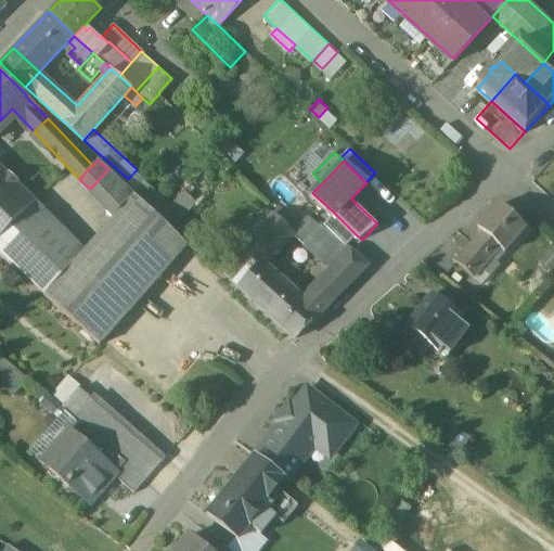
[(0,235),(35,201),(0,166),(0,235)]
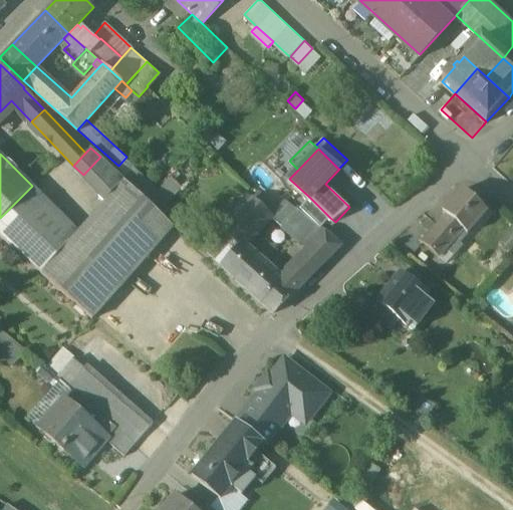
[(100,157),(83,175),(105,199),(124,179),(100,157)]
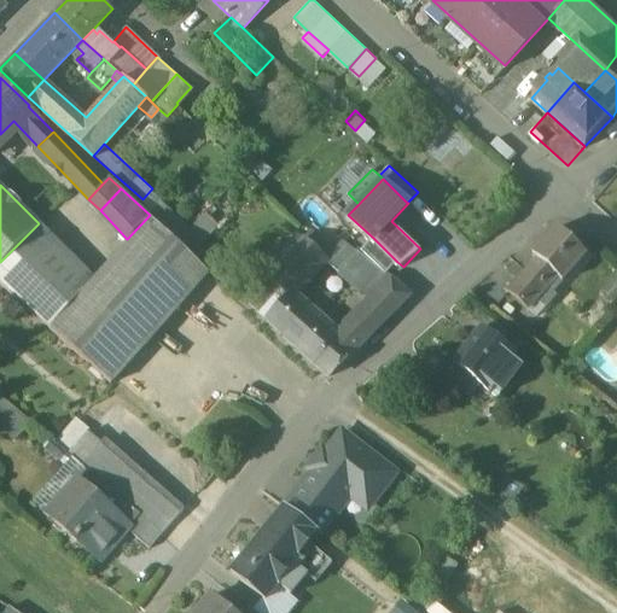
[(205,210),(182,233),(196,246),(219,223),(205,210)]
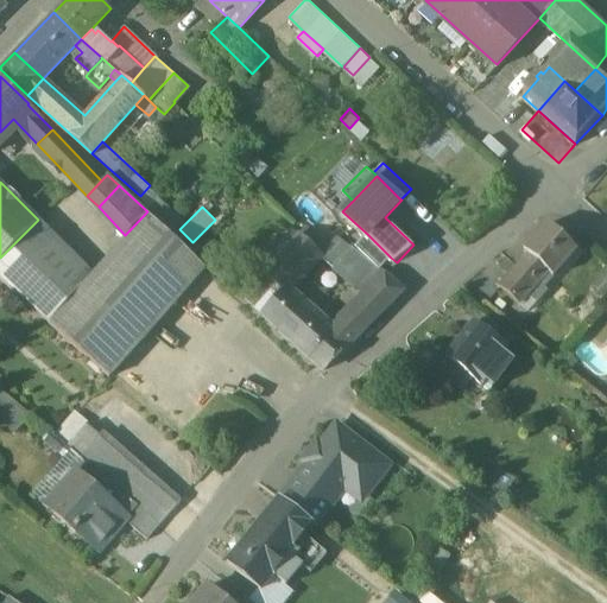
[(92,273),(49,322),(108,374),(204,267),(147,211),(125,235),(92,273)]
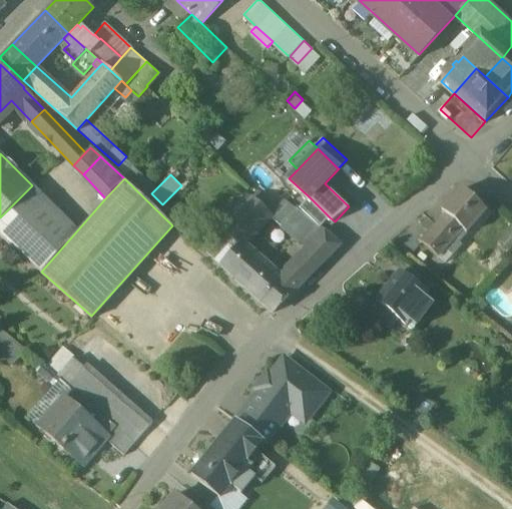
[(32,185),(0,217),(0,233),(41,272),(77,230),(32,185)]
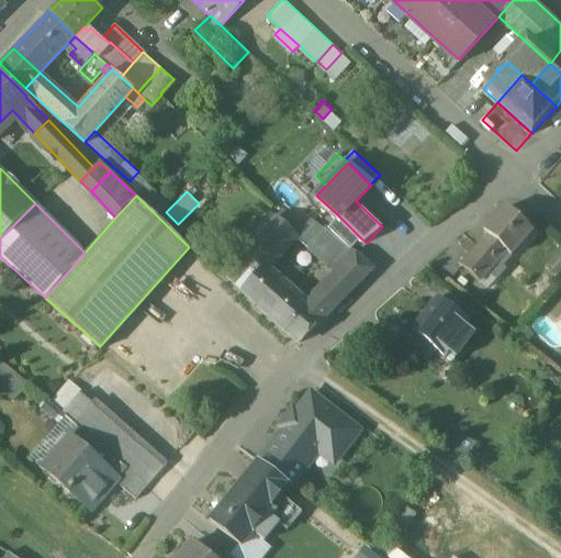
[(533,229),(506,204),(484,230),(489,233),(506,249),(497,260),(502,264),(533,229)]
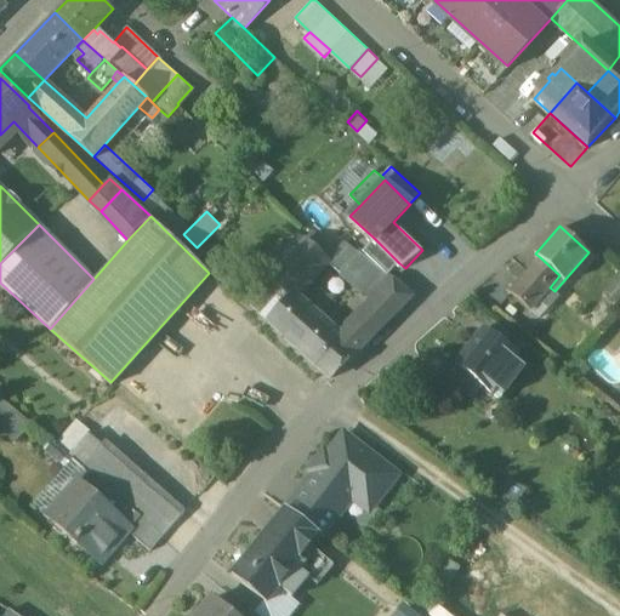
[(303,238),(269,277),(282,287),(288,292),(294,297),(328,258),(303,238)]
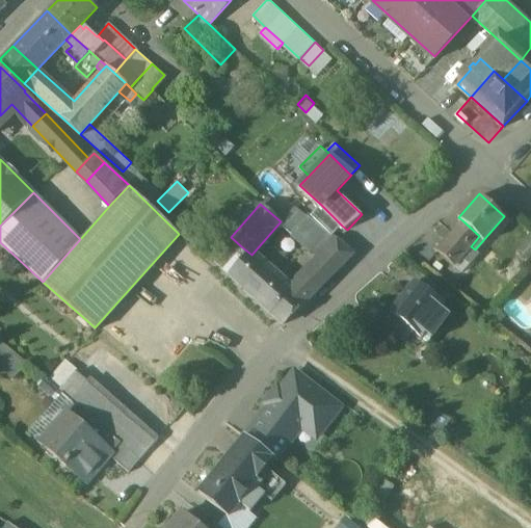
[(334,234),(342,226),(321,205),(313,214),(334,234)]
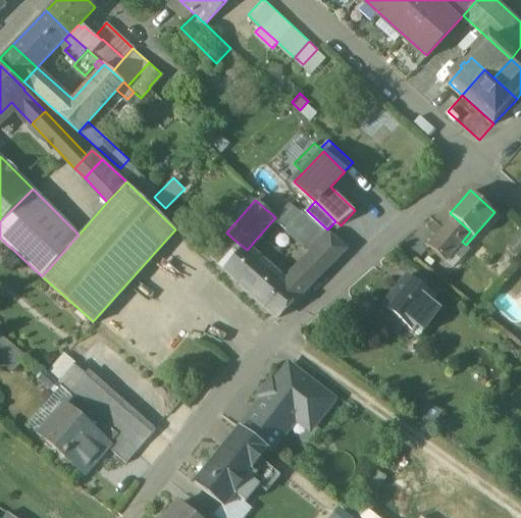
[(313,254),(284,283),(298,295),(314,277),(314,276),(344,247),(301,212),(284,227),(313,254)]
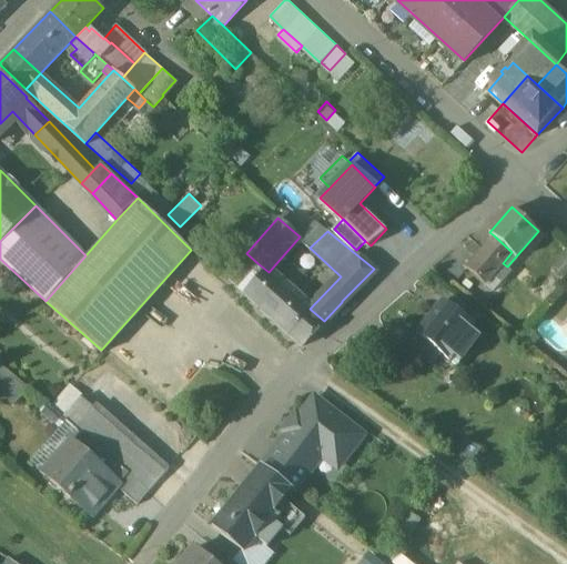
[(494,235),(477,254),(496,271),(503,263),(512,252),(494,235)]
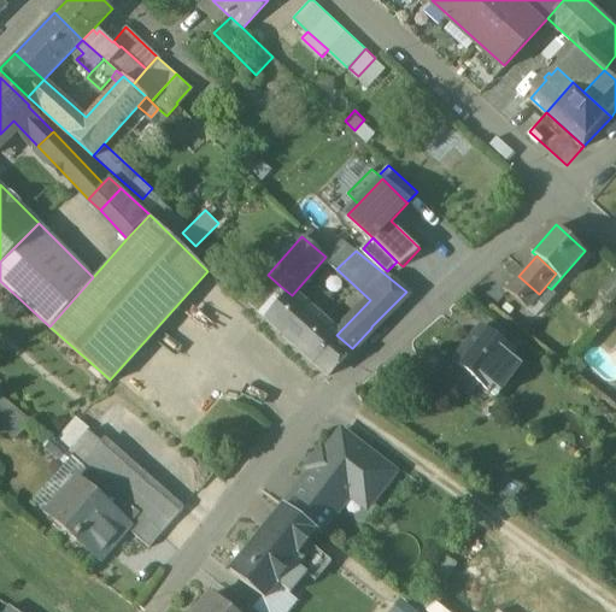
[(518,276),(515,272),(504,284),(527,306),(537,295),(539,294),(518,276)]
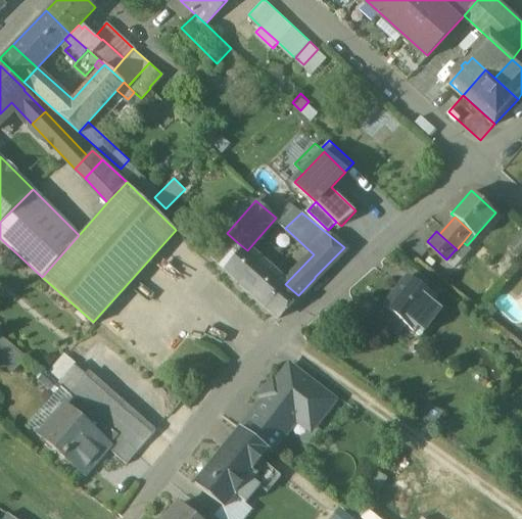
[(227,233),(209,253),(220,263),(237,242),(227,233)]
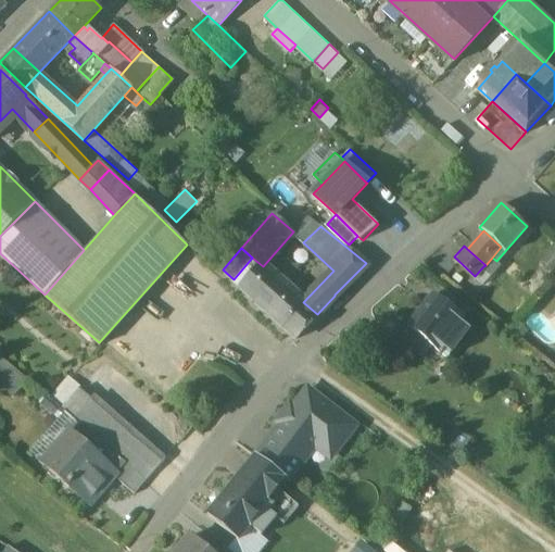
[(496,261),(492,258),(486,265),(483,266),(490,273),(491,273),(500,263),(496,261)]
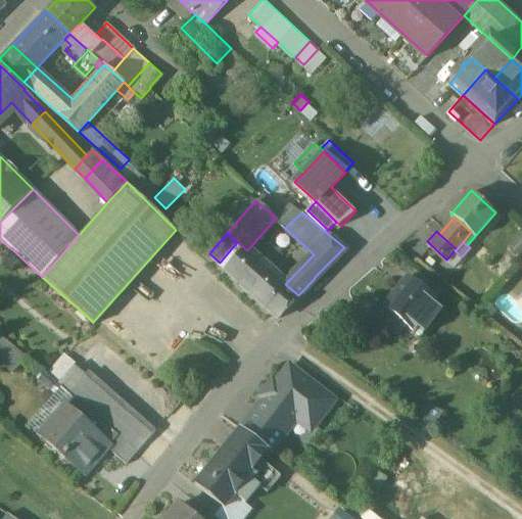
[(247,250),(242,246),(225,267),(256,295),(275,275),(247,250)]
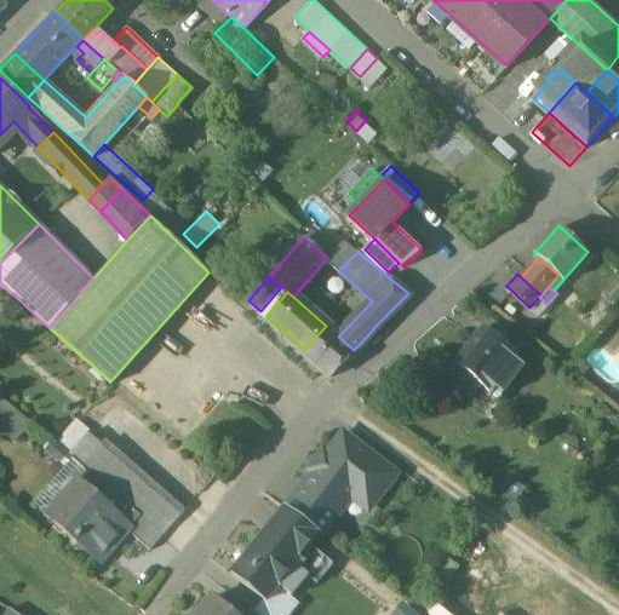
[(546,304),(539,297),(529,308),(538,315),(546,304)]
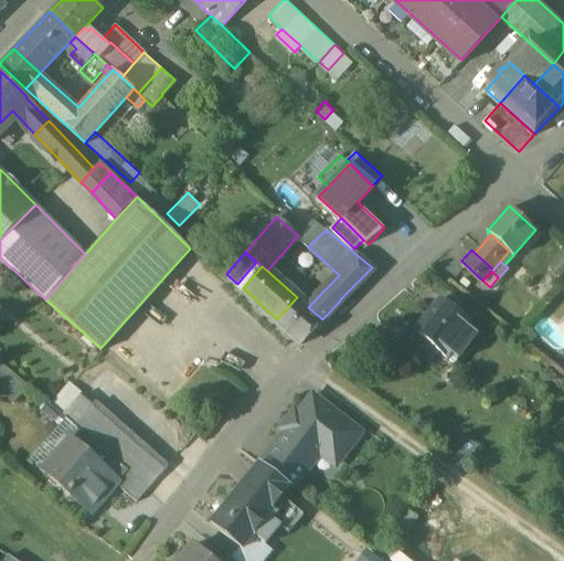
[(297,297),(277,319),(300,340),(321,319),(322,319),(308,307),(297,297)]
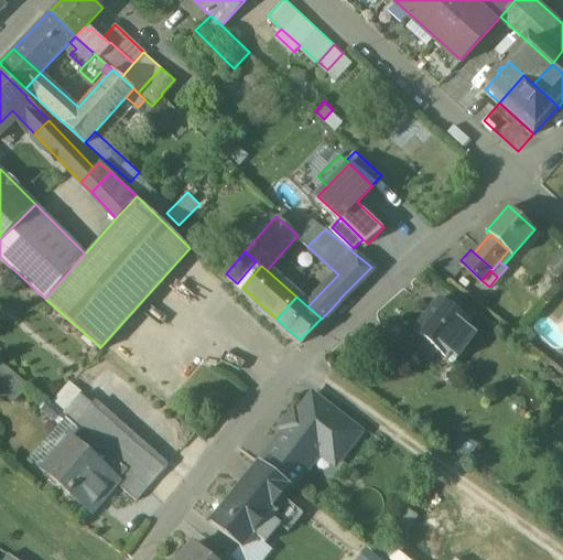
[(441,298),(414,330),(437,348),(446,355),(445,356),(447,358),(448,357),(454,361),(478,330),(468,322),(469,320),(455,309),(459,304),(451,297),(446,302),(441,298)]
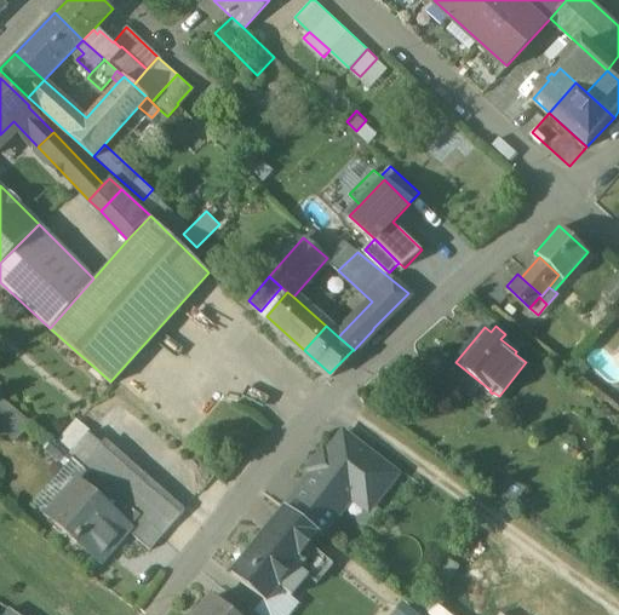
[(481,383),(456,362),(446,375),(471,395),(481,383)]
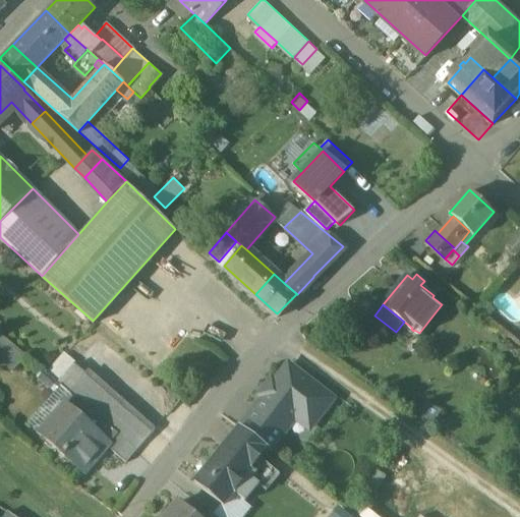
[(519,326),(518,325),(509,336),(519,344),(519,326)]
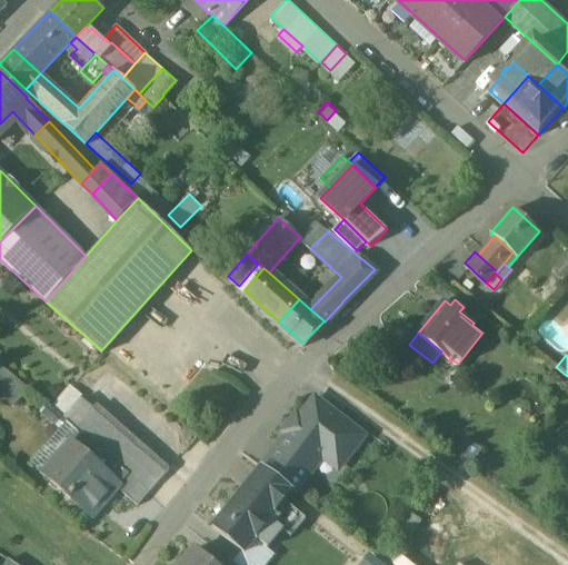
[(30,388),(0,362),(0,392),(16,405),(30,388)]
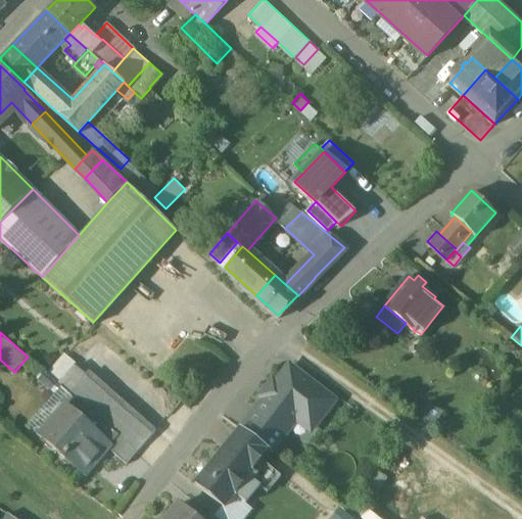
[(291,364),(241,427),(268,449),(271,451),(306,406),(321,418),(336,399),(291,364)]
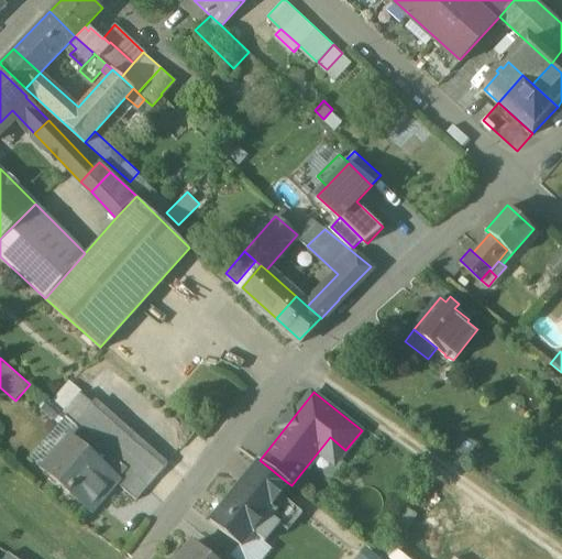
[(81,393),(63,413),(75,424),(94,403),(81,393)]
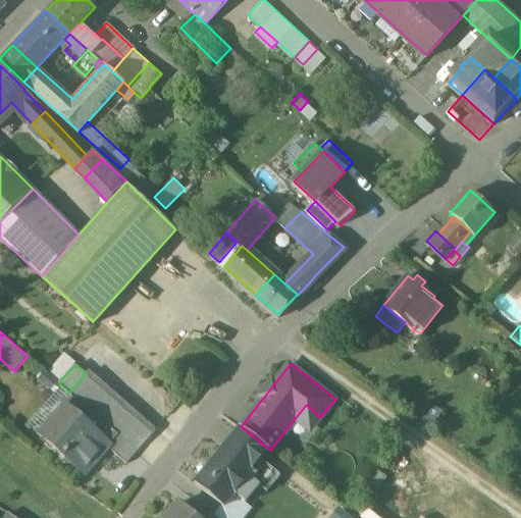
[(152,430),(87,373),(69,393),(117,433),(136,450),(152,430)]
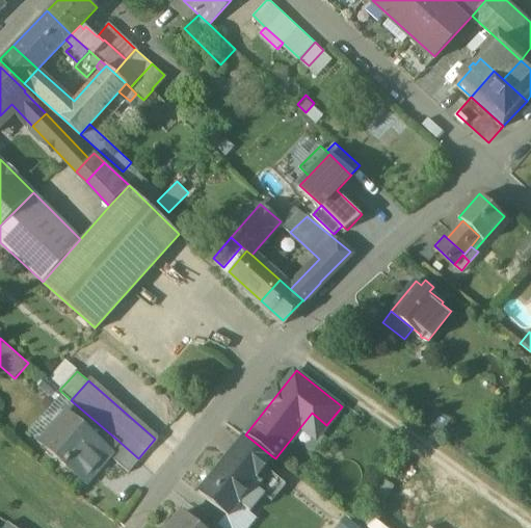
[(76,404),(43,443),(86,480),(110,453),(120,442),(76,404)]
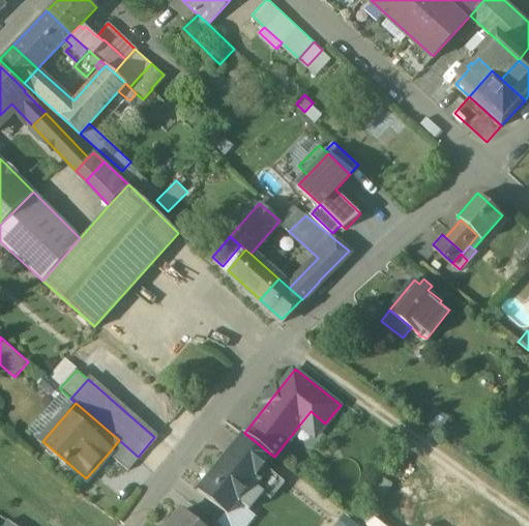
[(448,415),(434,405),(421,424),(436,434),(448,415)]
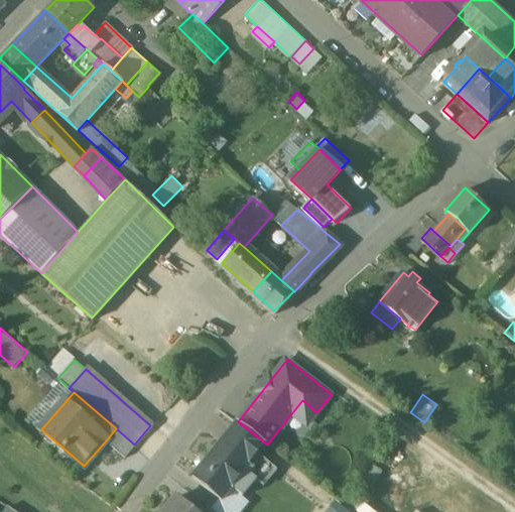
[(238,421),(222,441),(243,459),(243,460),(247,463),(264,442),(238,421)]
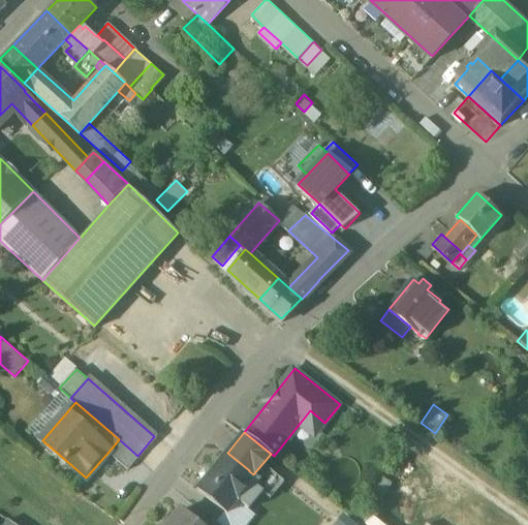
[(137,456),(119,439),(110,451),(128,466),(137,456)]
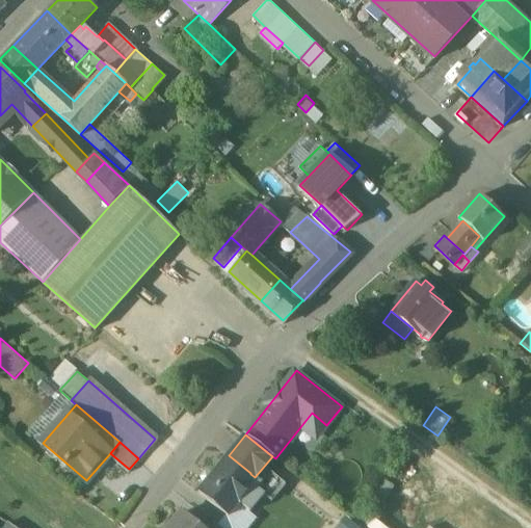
[(250,473),(229,455),(213,474),(211,473),(207,472),(203,476),(205,480),(207,482),(198,491),(229,515),(240,501),(240,500),(233,495),(246,479),(250,474),(250,473)]
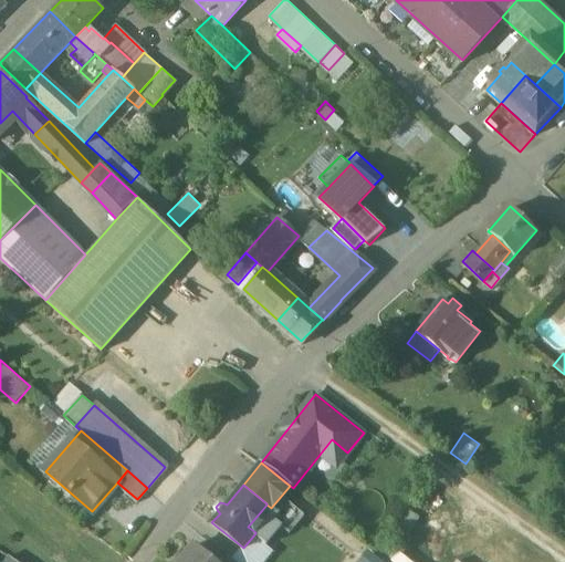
[(281,524),(262,510),(248,527),(255,532),(255,533),(267,543),(281,524)]
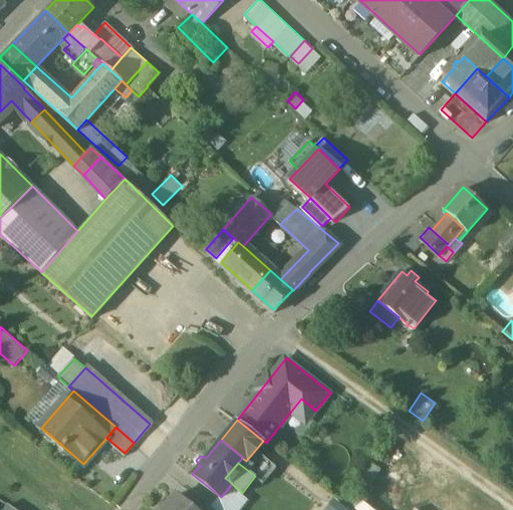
[(199,509),(178,493),(163,509),(199,509)]
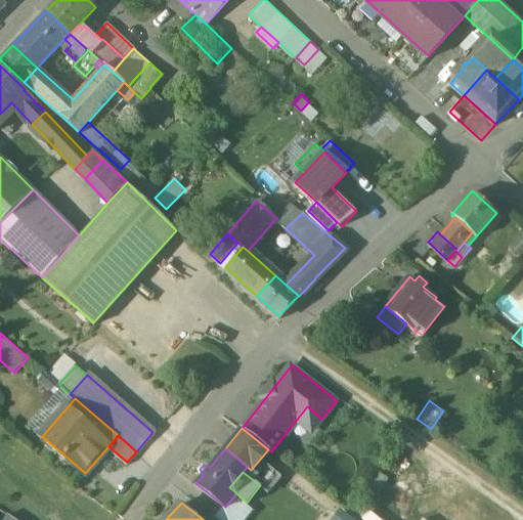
[(339,504),(328,517),(331,519),(354,519),(356,518),(339,504)]
